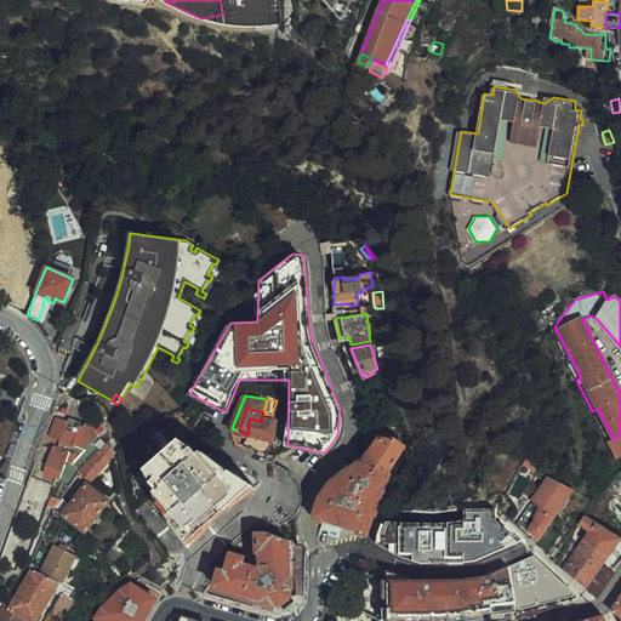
[(86,450),(87,444),(92,432),(93,429),(92,428),(92,426),(91,426),(89,425),(87,425),(86,425),(85,426),(84,427),(83,428),(80,428),(81,423),(68,419),(67,423),(55,420),(49,438),(61,442),(60,445),(70,449),(74,450),(75,446),(86,450)]
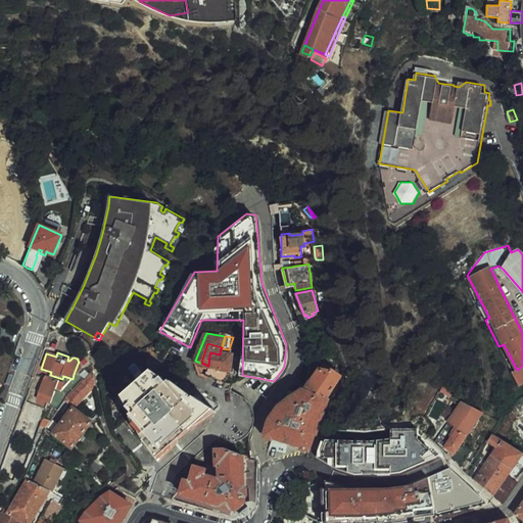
[(210,352),(209,355),(208,366),(217,368),(218,369),(230,371),(231,365),(232,353),(220,352),(220,354),(210,352)]
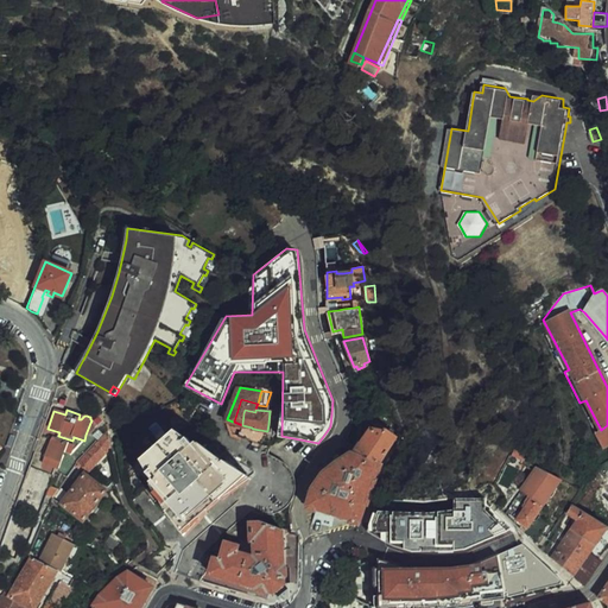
[(94,425),(90,423),(86,435),(89,436),(96,430),(94,425)]
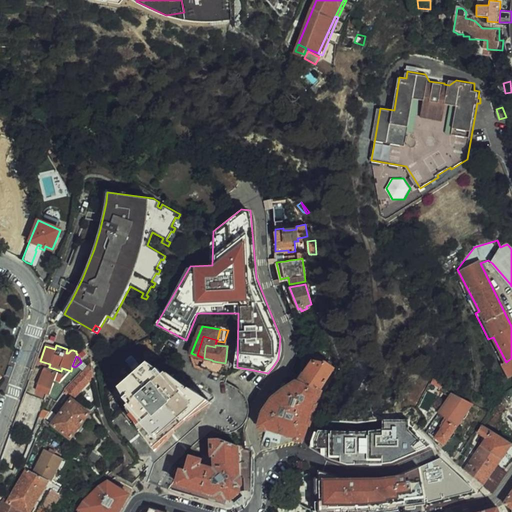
[(212,360),(204,358),(203,361),(202,366),(210,369),(219,373),(224,367),(225,366),(225,364),(225,363),(213,361),(212,360)]
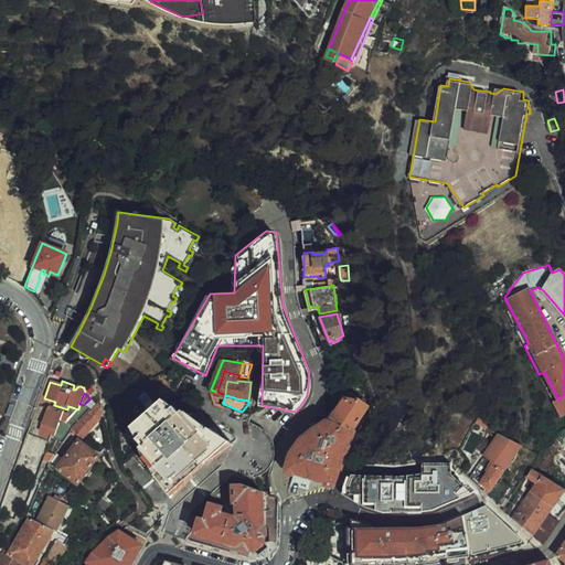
[(333,413),(327,418),(354,429),(371,407),(362,403),(363,400),(355,395),(352,401),(344,397),(333,413)]
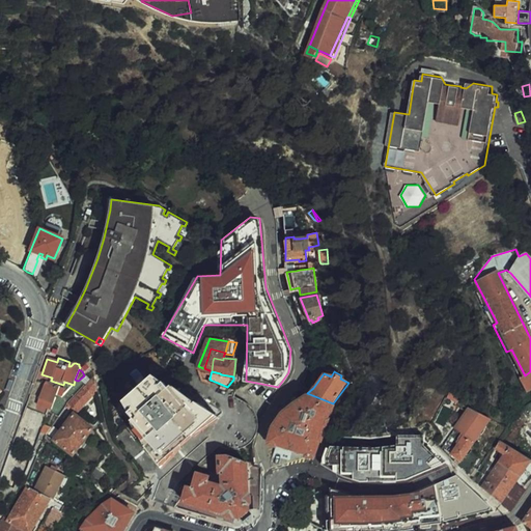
[(530,371),(525,375),(521,379),(527,390),(530,388),(530,371)]
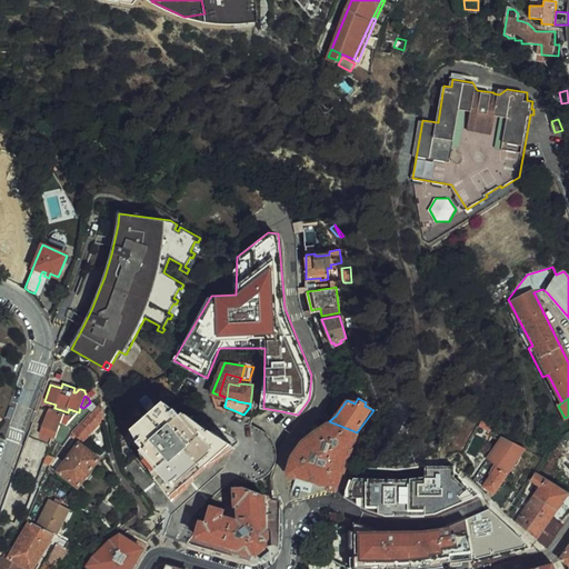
[(83,441),(105,417),(102,403),(73,433),(83,441)]
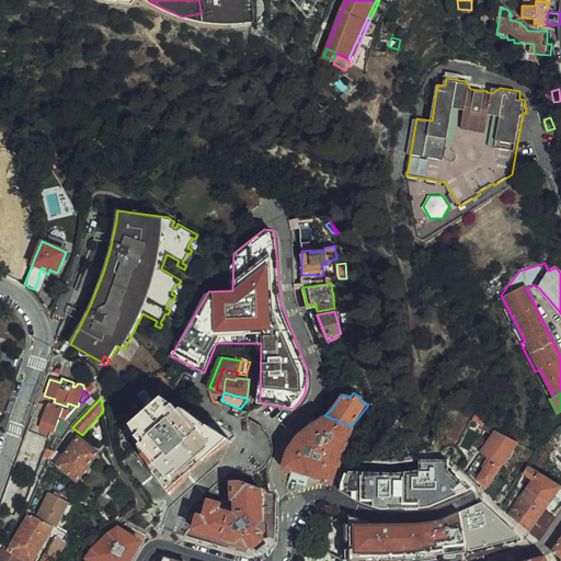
[(247,419),(249,412),(240,409),(230,404),(203,430),(183,408),(181,410),(174,403),(170,407),(164,401),(158,407),(155,402),(137,416),(141,422),(135,427),(139,434),(116,454),(121,466),(148,506),(133,519),(149,529),(151,525),(163,529),(168,511),(179,501),(187,511),(224,480),(228,476),(232,471),(233,472),(237,474),(240,476),(243,477),(247,477),(251,477),(254,477),(258,477),(261,474),(264,473),(267,471),(270,468),(272,466),(274,462),(276,459),(277,456),(277,453),(277,448),(277,447),(277,444),(276,439),(275,436),(273,433),(271,431),(267,428),(265,426),(262,424),(247,419)]
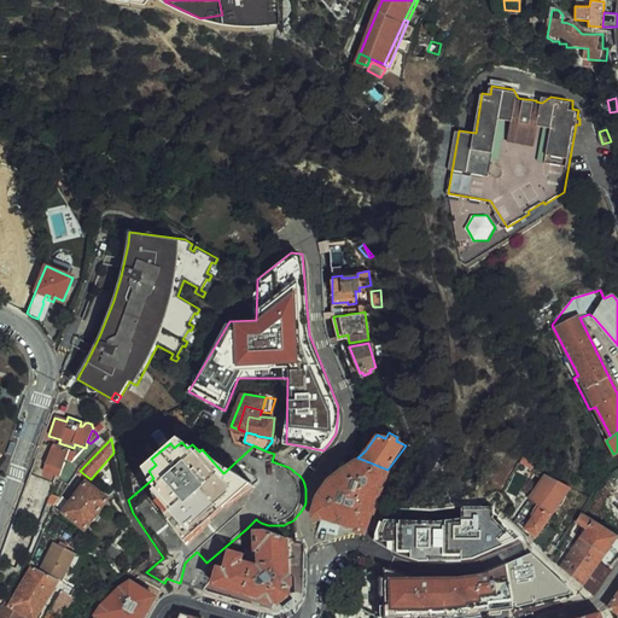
[(69,452),(65,462),(70,465),(86,448),(75,444),(74,448),(70,447),(69,452)]
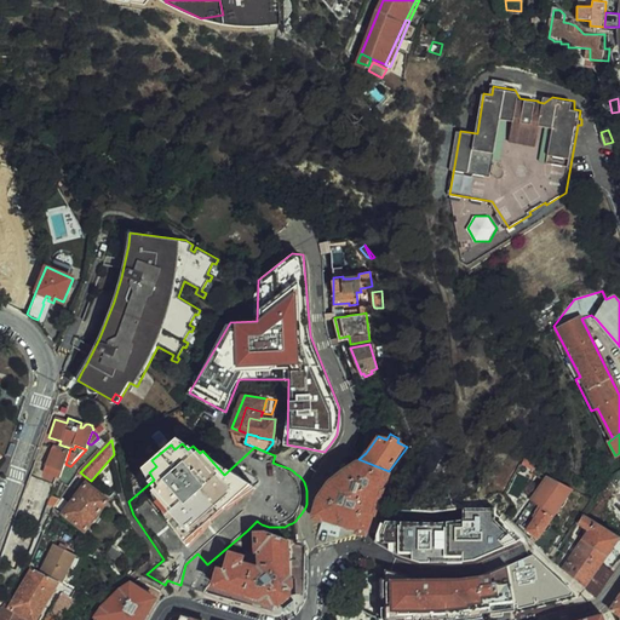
[(59,481),(65,464),(69,453),(52,447),(42,475),(59,481)]
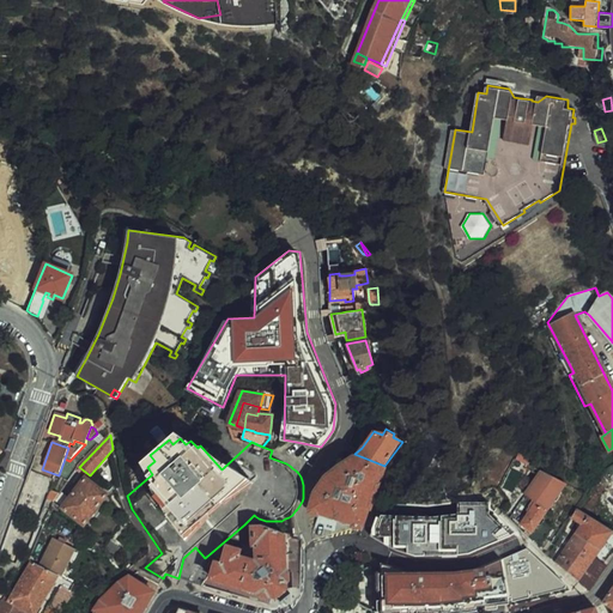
[(377,495),(387,467),(384,466),(354,454),(319,491),(310,510),(363,527),(375,493),(377,495)]
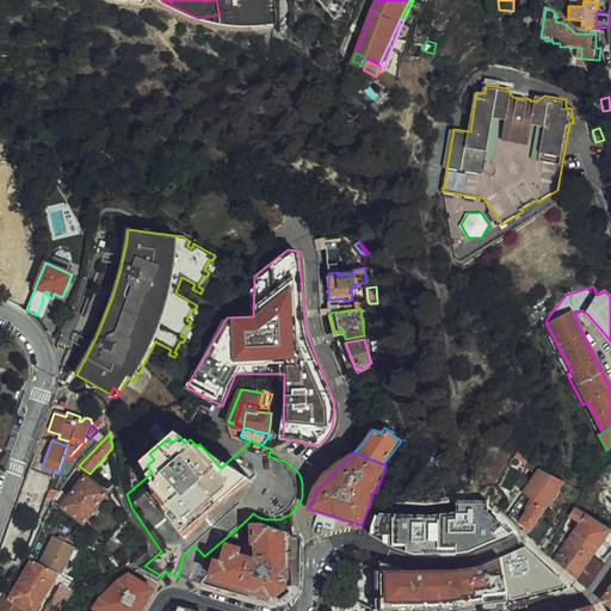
[(531,498),(545,508),(565,482),(539,468),(524,493),(531,498)]
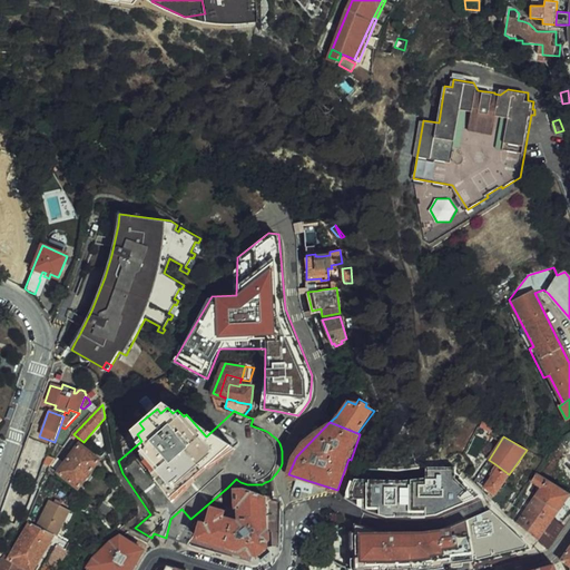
[(554,450),(539,473),(569,493),(569,441),(564,441),(562,439),(558,445),(554,450)]
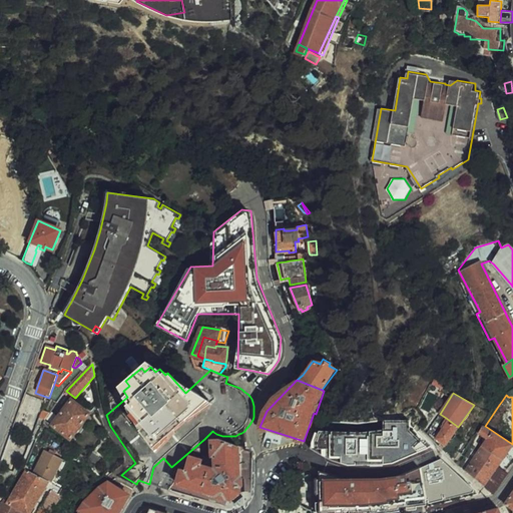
[(89,414),(72,401),(52,425),(70,439),(89,414)]
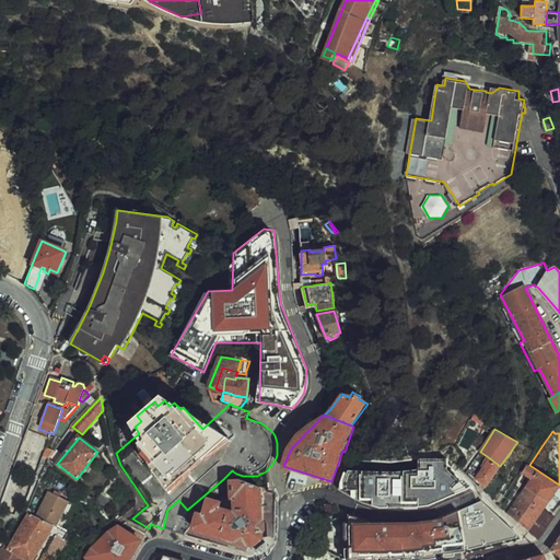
[(487,486),(500,466),(487,456),(483,462),(486,464),(477,478),(487,486)]
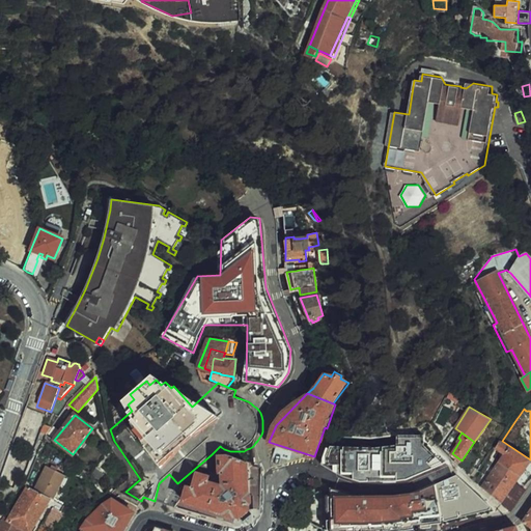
[(368,448),(330,446),(323,464),(362,481),(409,480),(448,465),(425,446),(424,436),(398,435),(396,447),(368,448)]
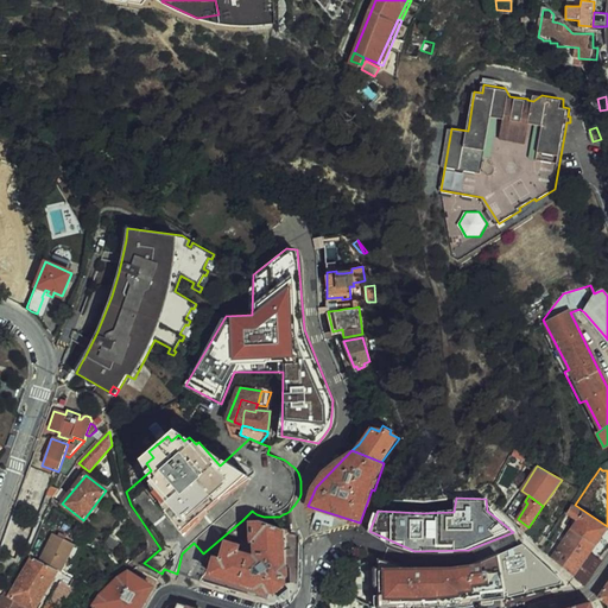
[(571,506),(558,529),(563,532),(574,518),(577,521),(571,530),(595,545),(607,526),(575,505),(572,507),(571,506)]
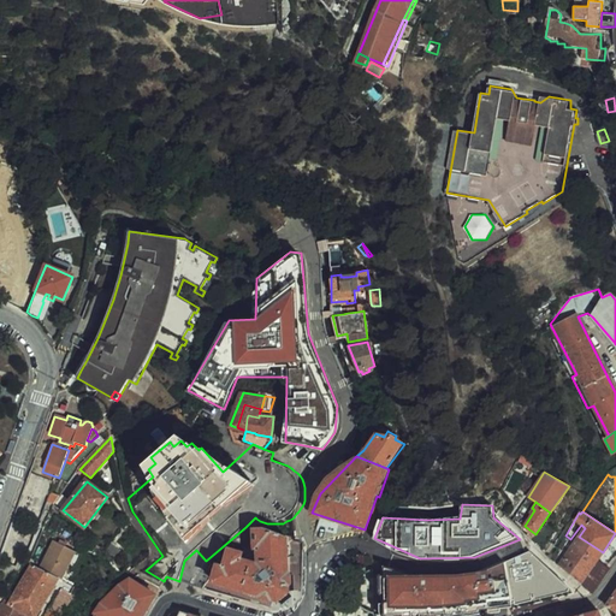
[(289,591),(286,535),(266,528),(254,528),(255,546),(260,546),(260,560),(262,564),(258,567),(254,561),(238,556),(240,551),(230,549),(224,568),(218,566),(214,581),(278,599),(289,591)]
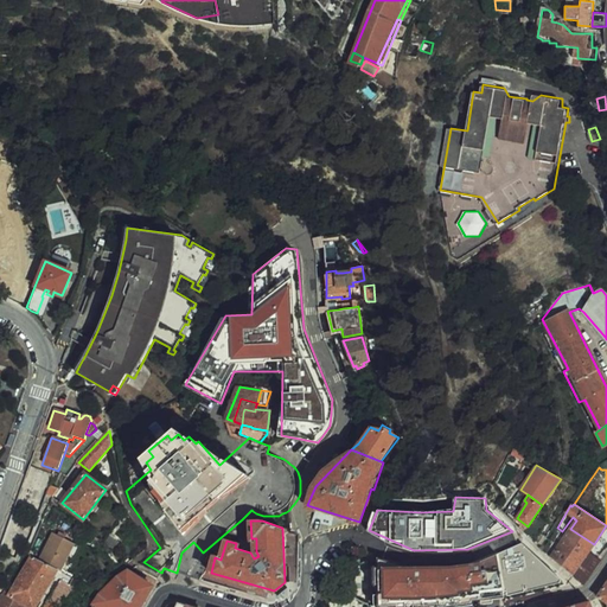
[(247,526),(228,532),(231,540),(249,534),(247,526)]
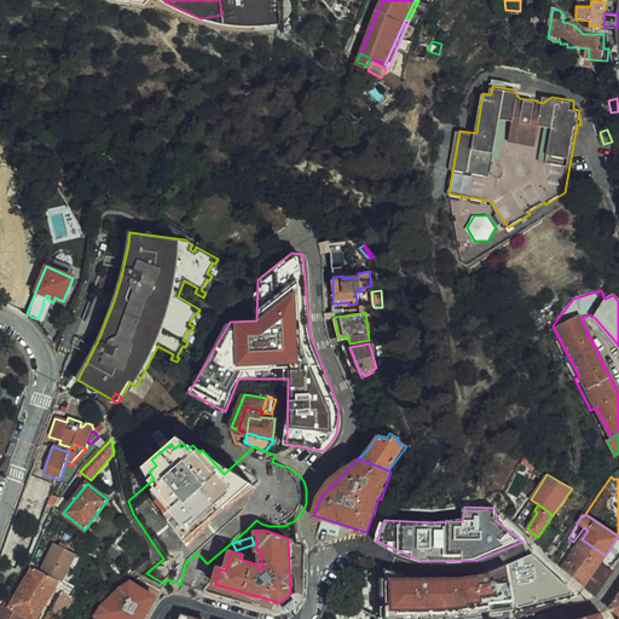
[(562,568),(595,595),(600,591),(603,588),(607,584),(614,572),(601,561),(606,555),(582,539),(562,568)]
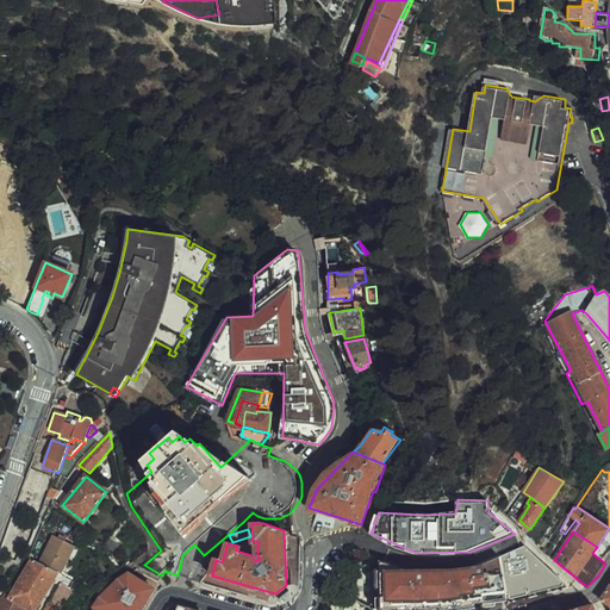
[(39,562),(58,571),(62,573),(67,564),(74,566),(81,549),(54,535),(39,562)]
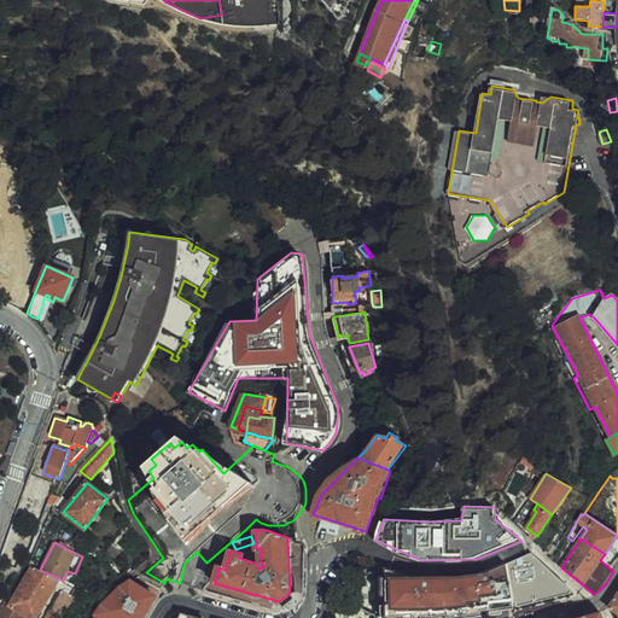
[(108,548),(104,554),(114,561),(118,555),(108,548)]
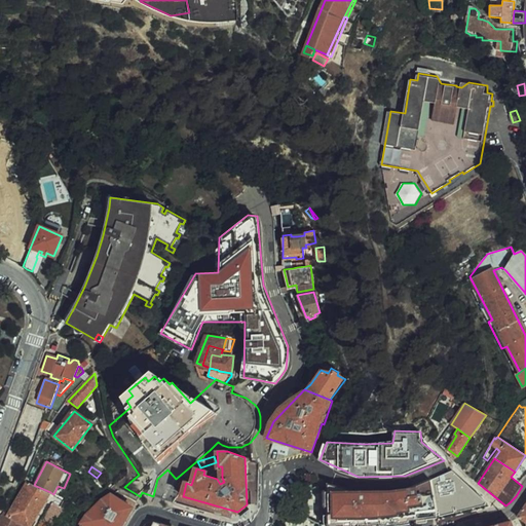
[(451,474),(431,482),(437,508),(465,501),(462,485),(451,474)]
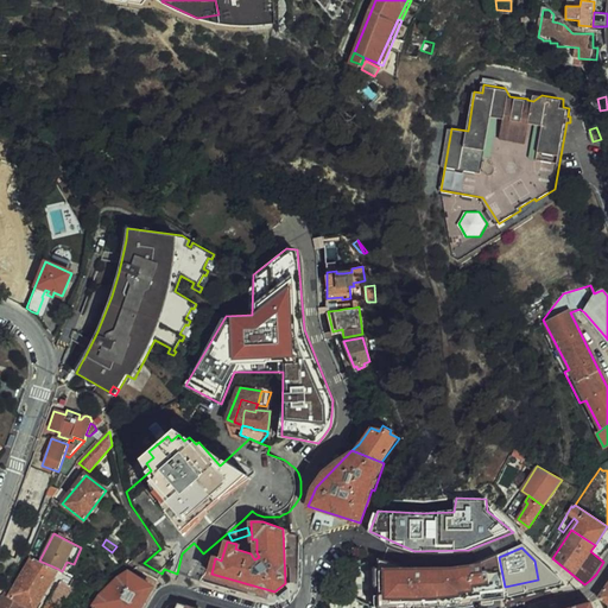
[(400,567),(392,564),(385,561),(378,559),(378,607),(430,606),(463,602),(506,596),(499,557),(499,555),(458,569),(449,570),(441,570),(432,570),(424,570),(416,570),(407,568),(400,567)]
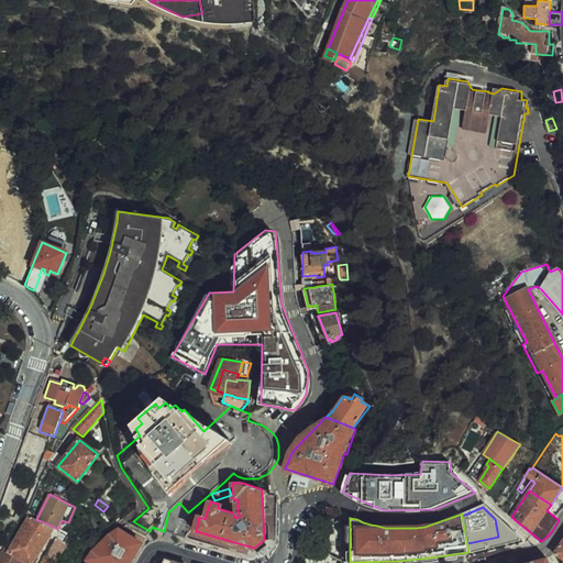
[(31,562),(54,527),(36,519),(31,516),(10,551),(4,549),(0,555),(0,562),(7,562),(8,562),(9,562),(28,562),(29,562),(30,562),(31,562)]
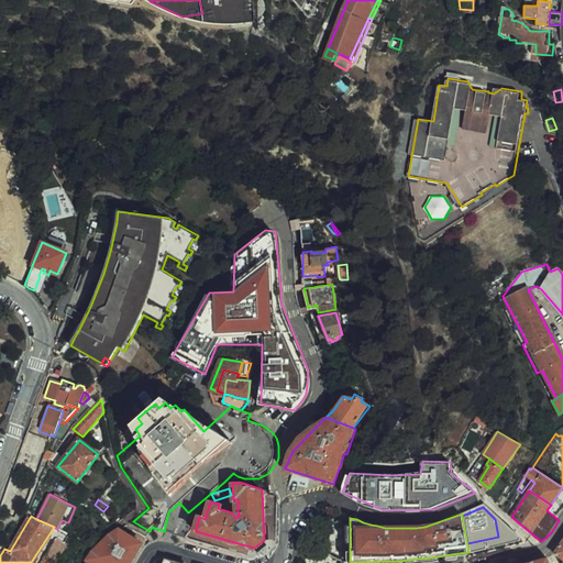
[(94,562),(130,562),(142,544),(120,530),(110,536),(95,550),(88,560),(94,562)]
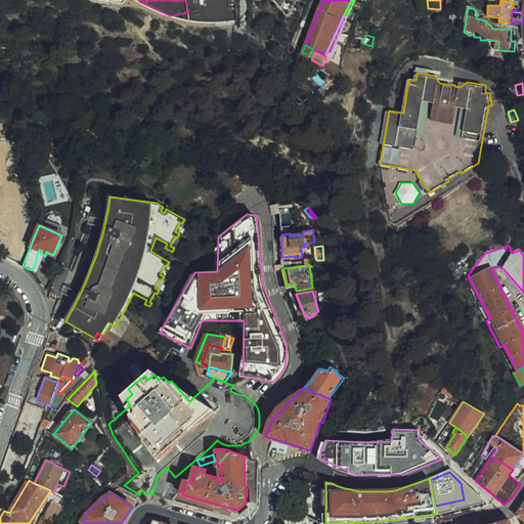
[(50,523),(52,523),(61,507),(51,500),(36,523),(47,523),(48,523),(50,523)]
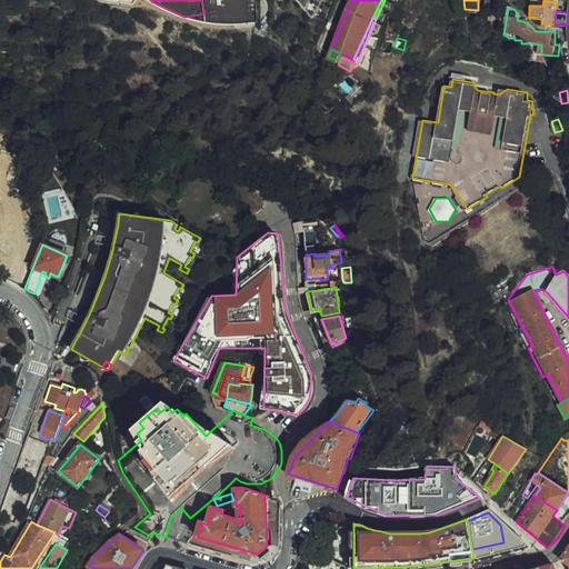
[(568,543),(558,558),(568,565),(568,568),(568,543)]
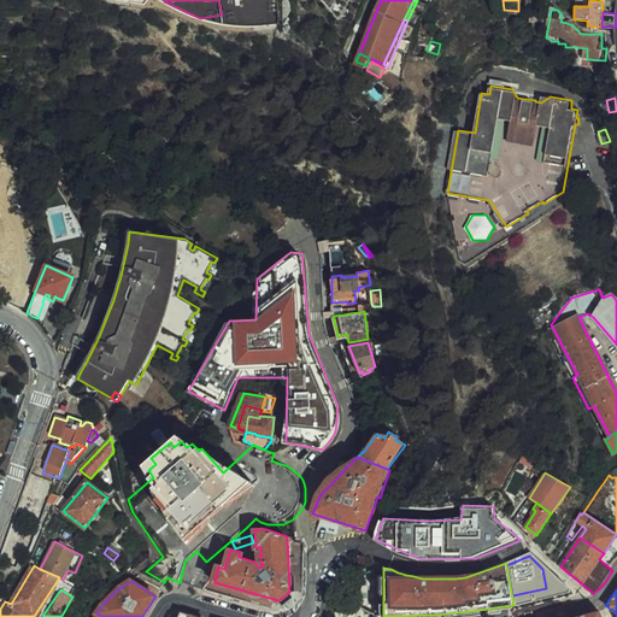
[(75,616),(83,604),(72,597),(62,616),(63,616),(75,616)]
